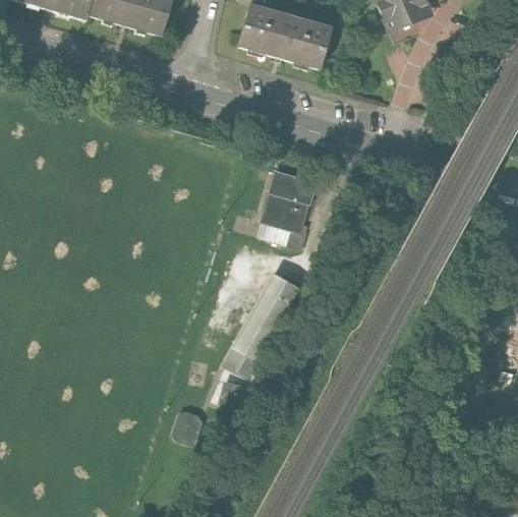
[(20,0),(87,19),(88,14),(92,0),(20,0)]
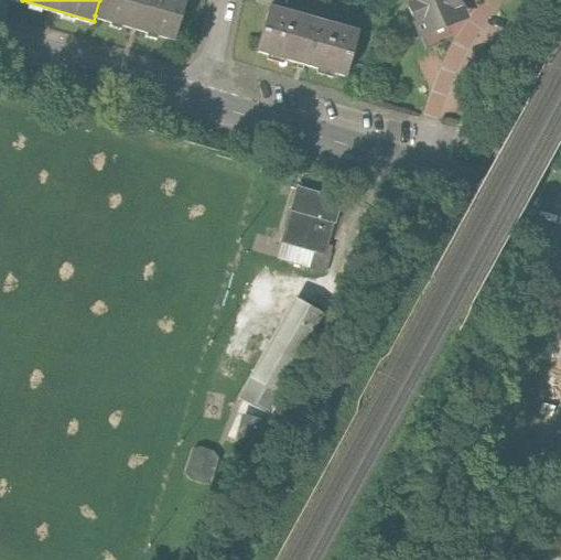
[(99,0),(95,15),(175,39),(186,0),(99,0)]
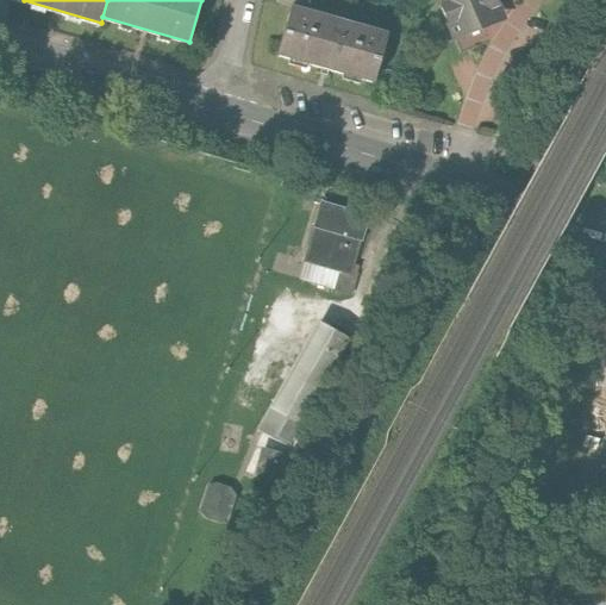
[(443,0),(460,37),(487,26),(501,6),(498,0),(443,0)]
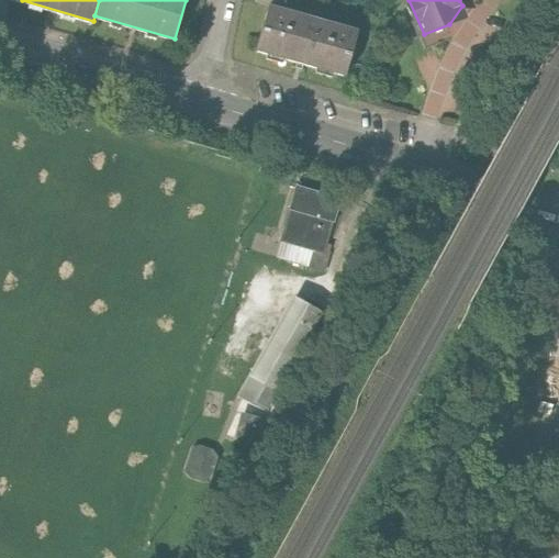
[(282,7),(274,4),(260,47),(347,73),(360,29),(282,7)]
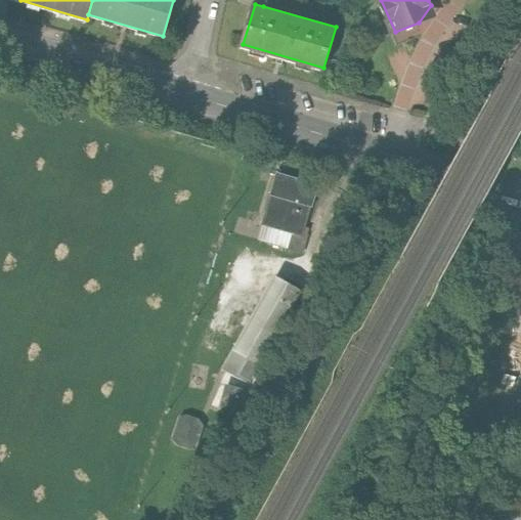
[(273,193),(259,237),(303,251),(307,234),(302,232),(310,206),(313,206),(319,183),(276,171),(270,193),(273,193)]
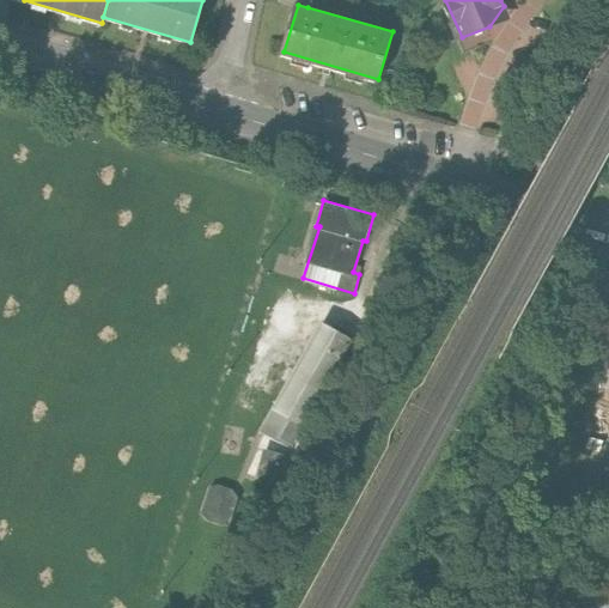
[(322,323),(274,407),(303,424),(351,338),(322,323)]
